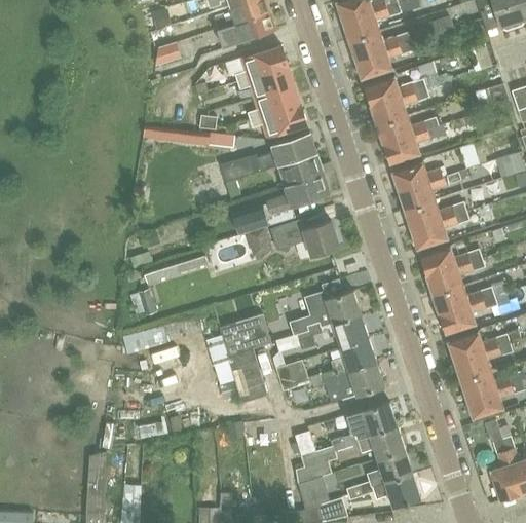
[(203,0),(208,10),(219,7),(218,4),(227,1),(229,8),(253,0),(203,0)]
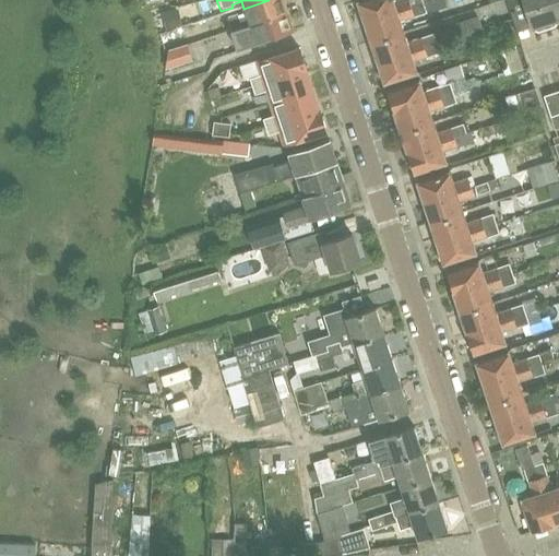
[(227,20),(232,32),(286,13),(282,0),(269,0),(244,9),(248,21),(239,24),(237,16),(227,20)]
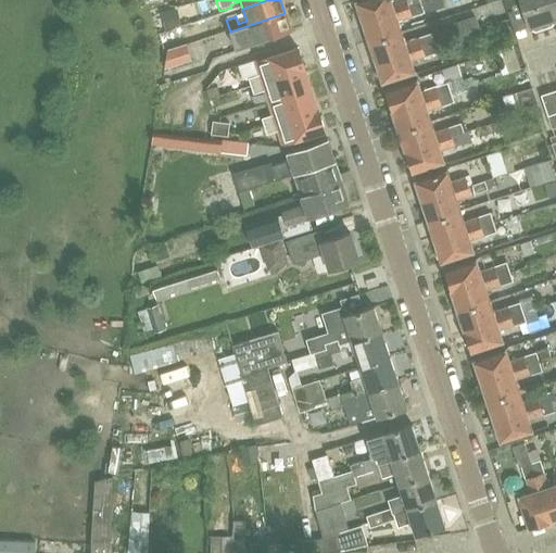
[(361,23),(420,4),(429,1),(429,2),(434,0),(404,0),(390,5),(388,0),(367,0),(355,4),(361,23)]
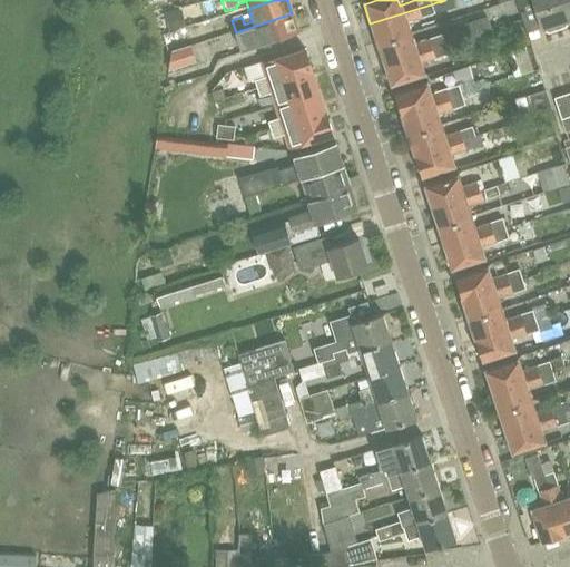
[(514,0),(518,10),(532,6),(541,30),(541,32),(543,31),(544,35),(548,36),(564,30),(566,27),(564,25),(569,22),(561,0),(514,0)]
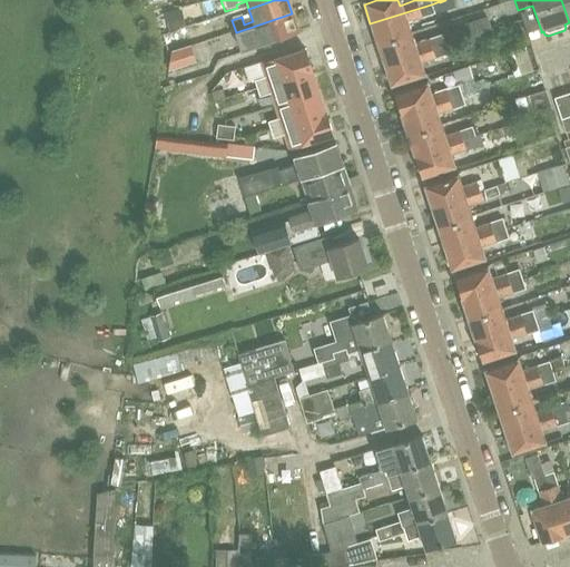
[(370,23),(377,45),(409,35),(405,25),(434,15),(431,5),(370,23)]
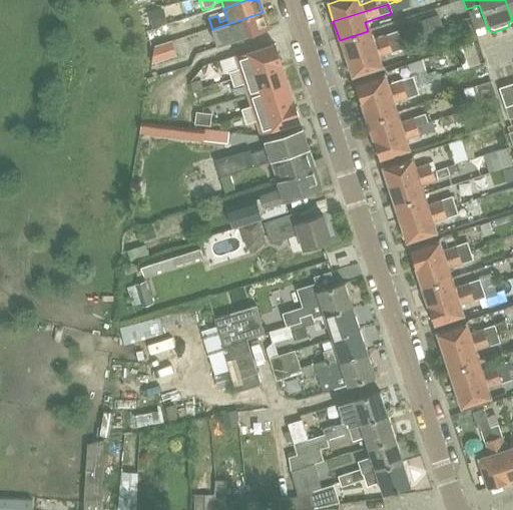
[(166,27),(162,10),(152,13),(157,30),(166,27)]
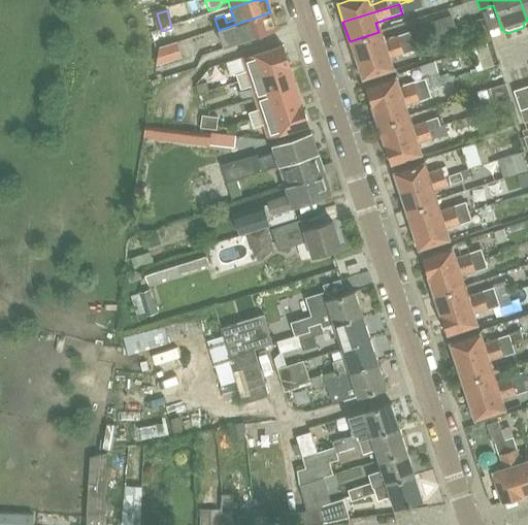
[(270,12),(219,30),(224,47),(241,41),(276,30),(270,12)]
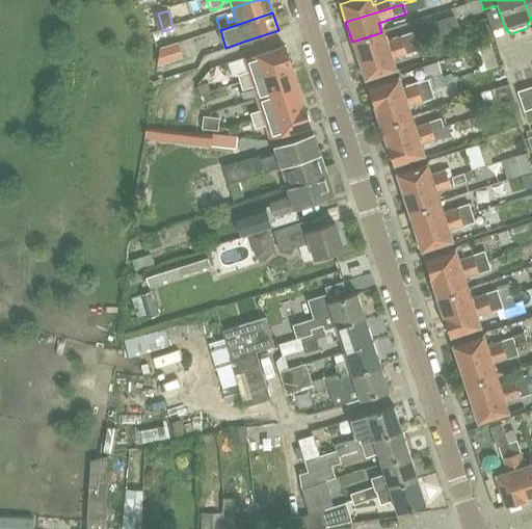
[(381,32),(352,42),(358,61),(420,42),(458,29),(455,17),(431,25),(431,27),(417,32),(386,44),(381,32)]
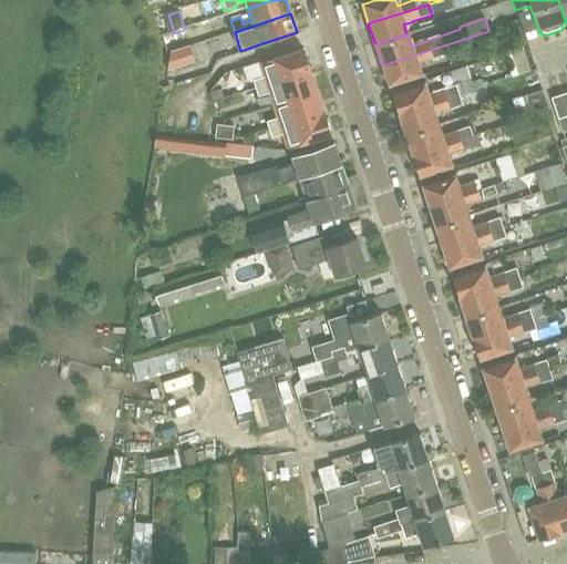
[(165,37),(171,53),(191,48),(184,30),(165,37)]
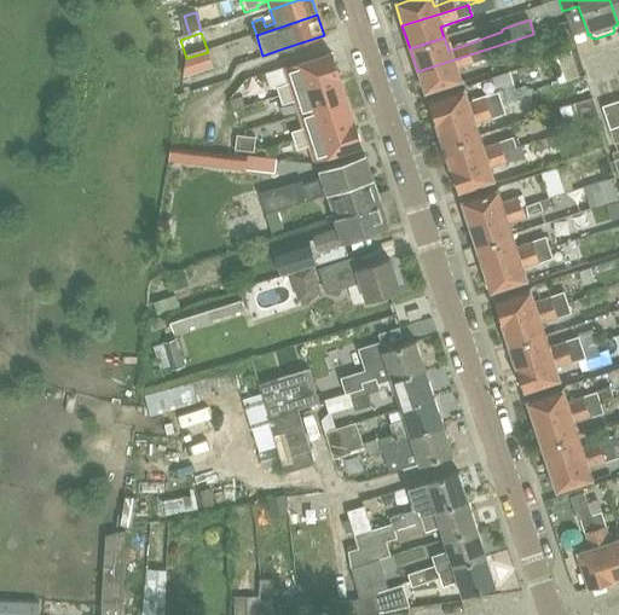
[(492,59),(489,48),(417,71),(426,96),(460,83),(456,71),(482,63),(492,59)]
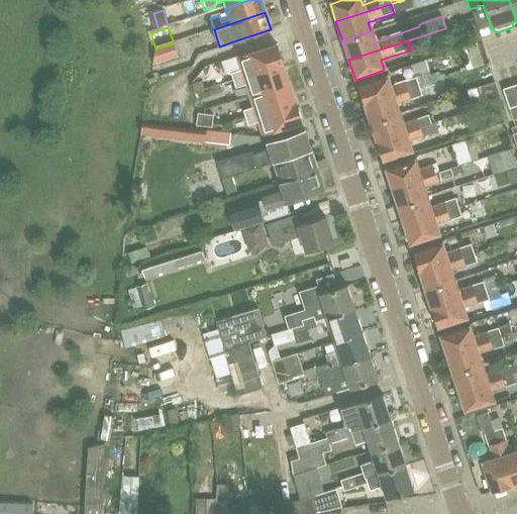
[(156,48),(152,66),(178,58),(174,43),(156,48)]
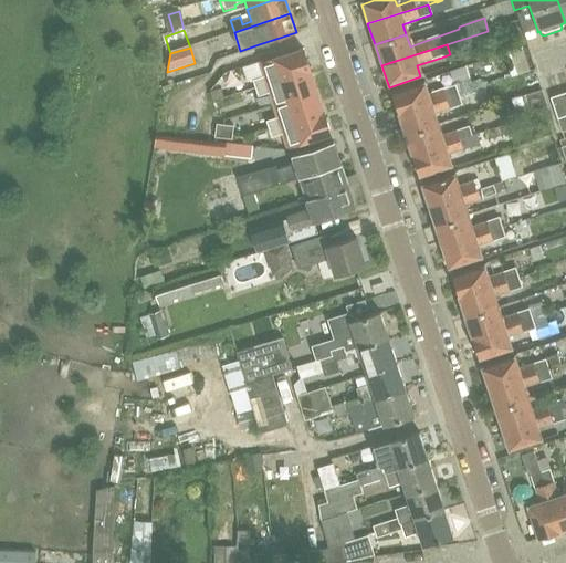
[(253,82),(255,90),(310,72),(310,73),(311,73),(303,51),(260,64),(264,77),(253,82)]
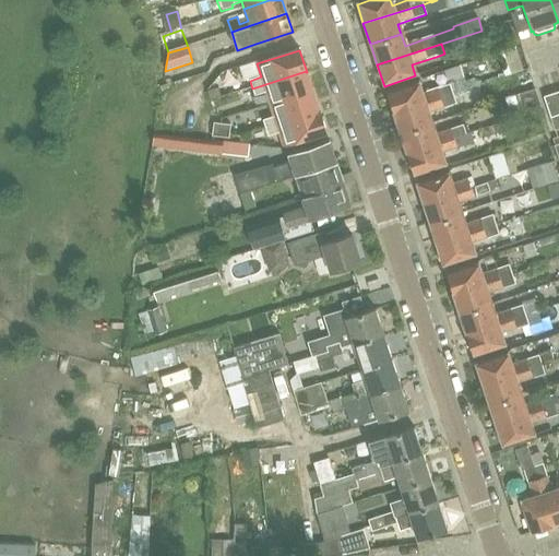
[(387,95),(393,115),(452,95),(450,87),(465,82),(461,67),(442,73),(447,86),(437,90),(421,95),(418,84),(387,95)]
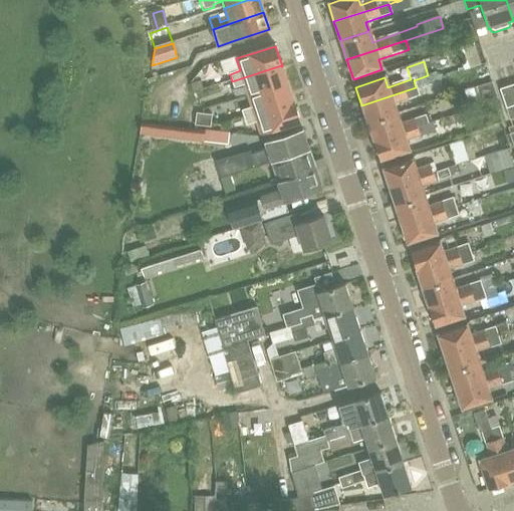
[(249,96),(287,84),(281,66),(281,65),(232,81),(234,88),(245,85),(249,96)]
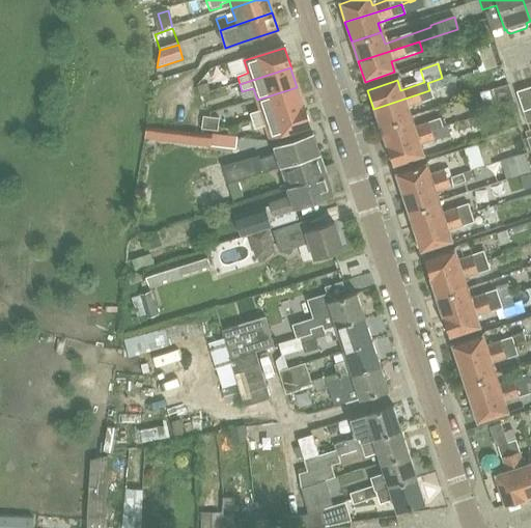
[(203,96),(215,92),(213,84),(201,88),(203,96)]
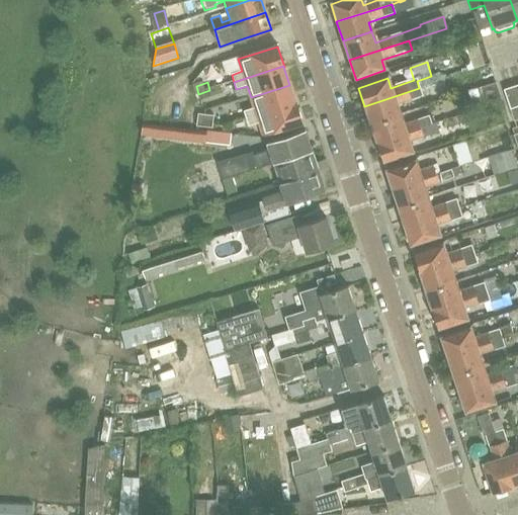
[(499,97),(495,84),(479,90),(483,102),(499,97)]
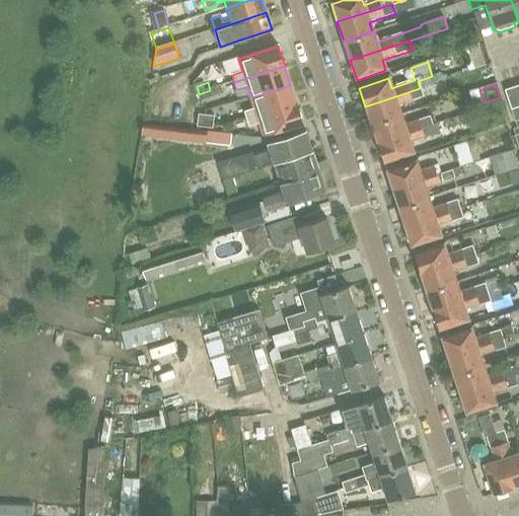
[(295,103),(290,85),(251,97),(254,108),(244,113),(246,120),(296,103),(295,103)]
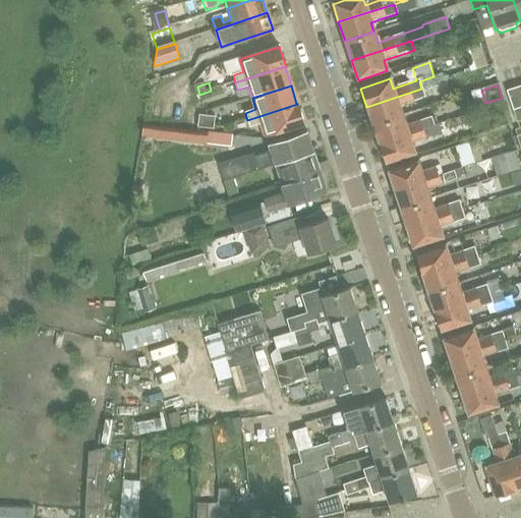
[(512,112),(520,108),(520,89),(520,87),(506,92),(512,112)]
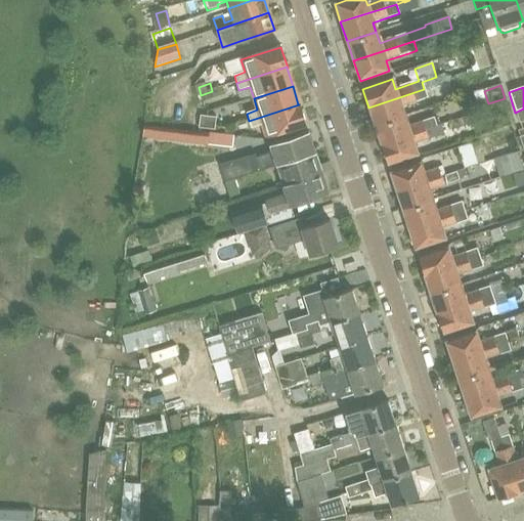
[(375,126),(404,116),(401,107),(416,102),(427,98),(424,89),(368,107),(375,126)]
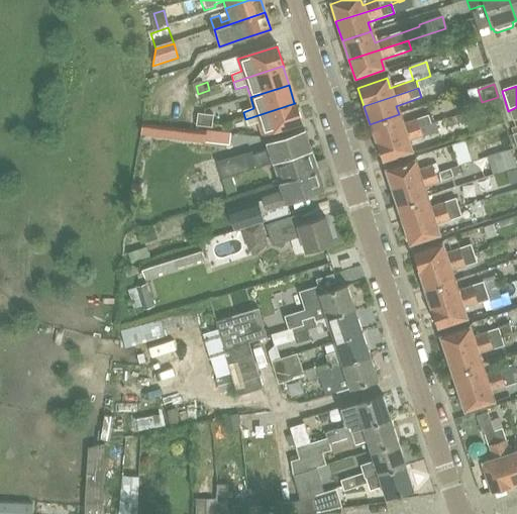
[(295,103),(245,119),(248,127),(259,123),(263,135),(302,122),(295,102),(294,103),(295,103)]
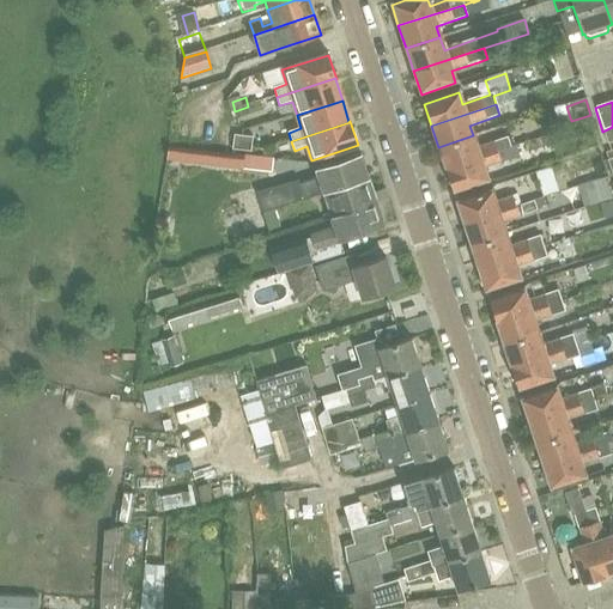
[(612,127),(602,132),(607,145),(612,141),(612,127)]
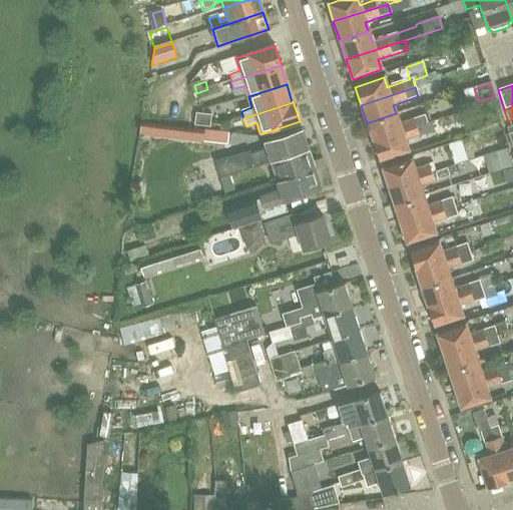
[(367,123),(373,142),(428,123),(425,115),(399,124),(396,113),(367,123)]
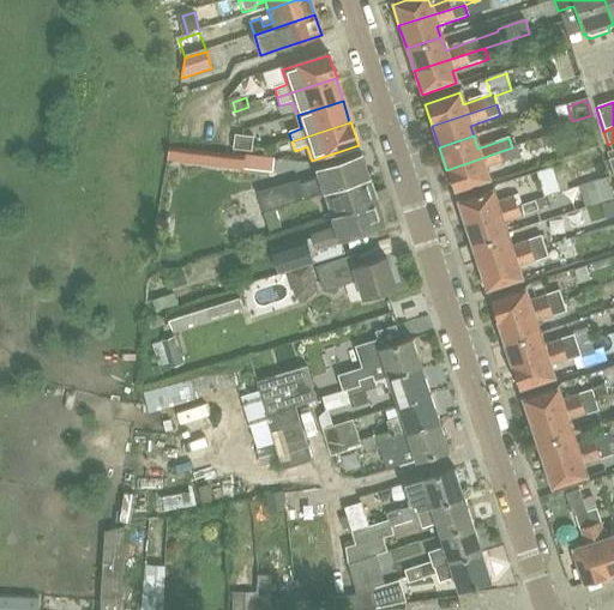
[(235,137),(233,151),(242,152),(244,138),(235,137)]
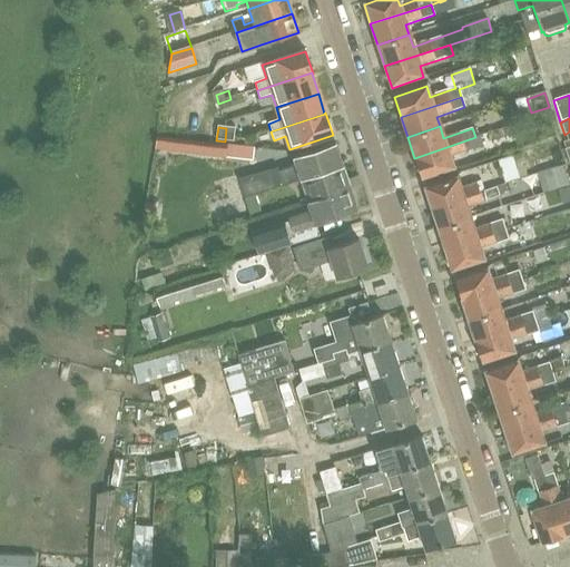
[(226,128),(225,142),(234,143),(235,129),(226,128)]
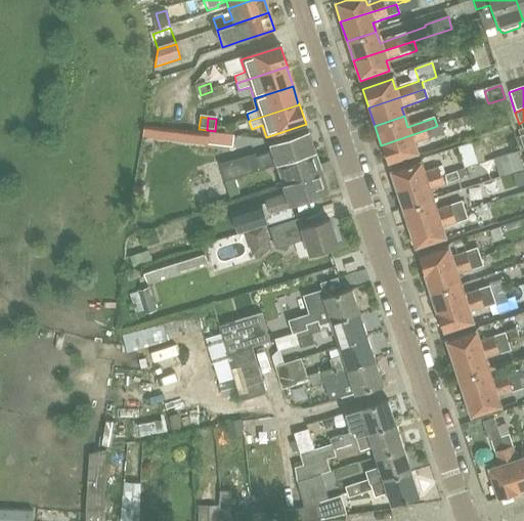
[(381,145),(388,166),(417,156),(413,145),(428,140),(440,136),(444,135),(441,126),(437,127),(381,145)]
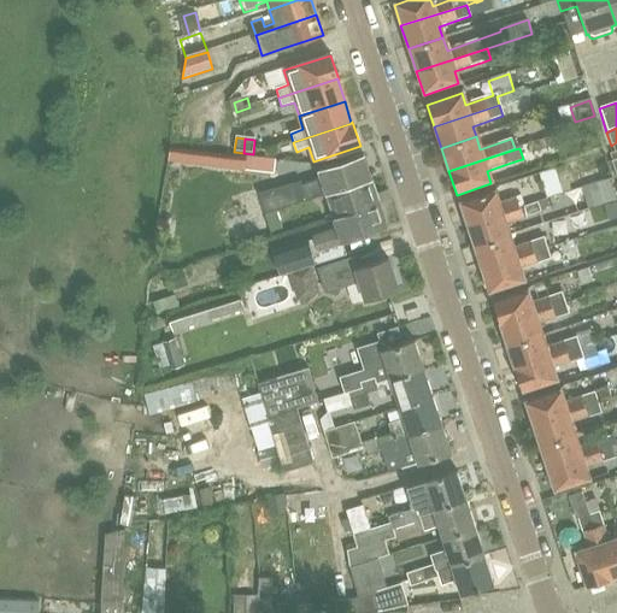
[(169,149),(168,163),(245,171),(246,158),(169,149)]
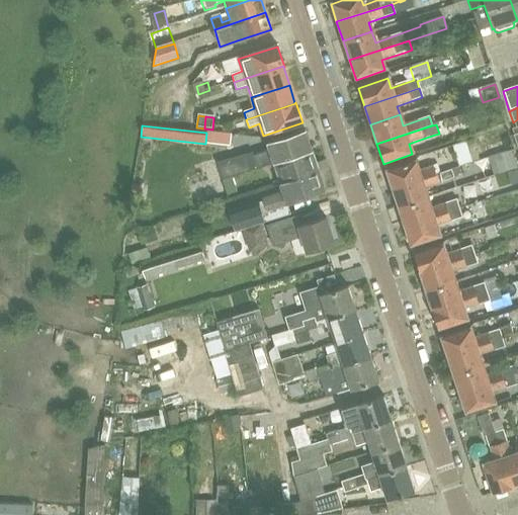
[(273,164),(311,152),(305,131),(266,144),(269,151),(218,167),(223,181),(233,177),(273,164)]
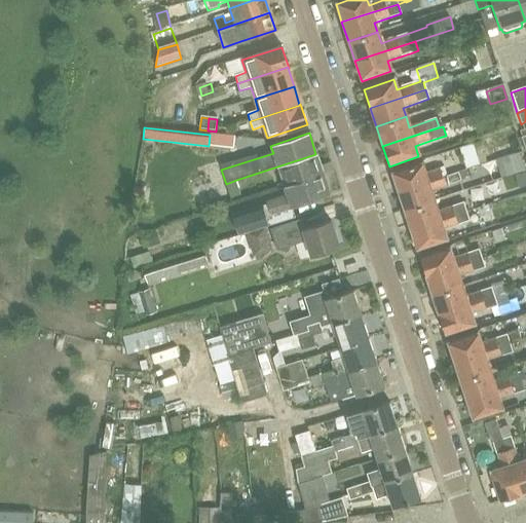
[(481,144),(460,150),(466,171),(487,163),(481,144)]
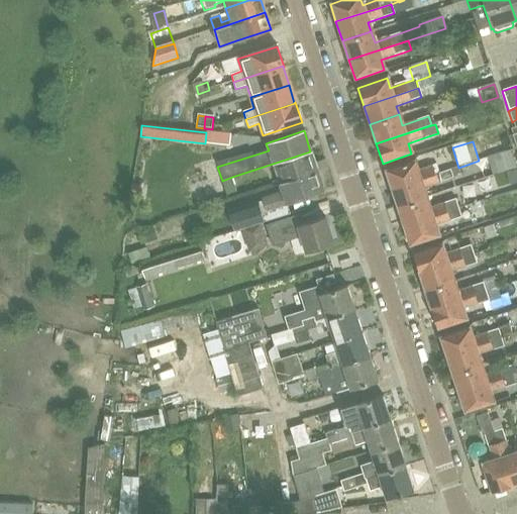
[(273,164),(274,168),(280,184),(317,171),(310,151),(273,164)]
